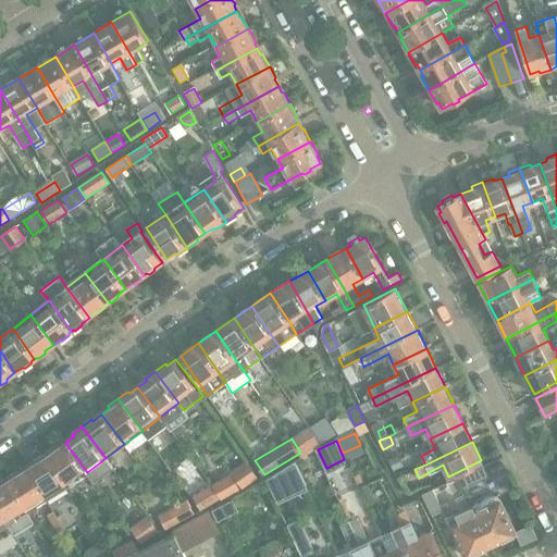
[(56,447),(46,454),(69,486),(87,472),(65,443),(58,448),(56,447)]
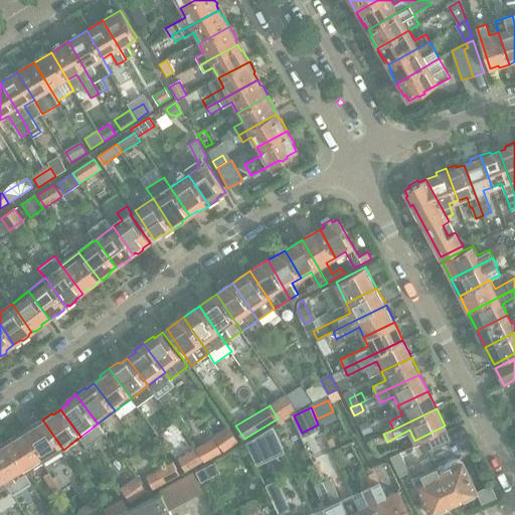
[(34,427),(26,433),(43,462),(63,450),(42,419),(33,425),(34,427)]
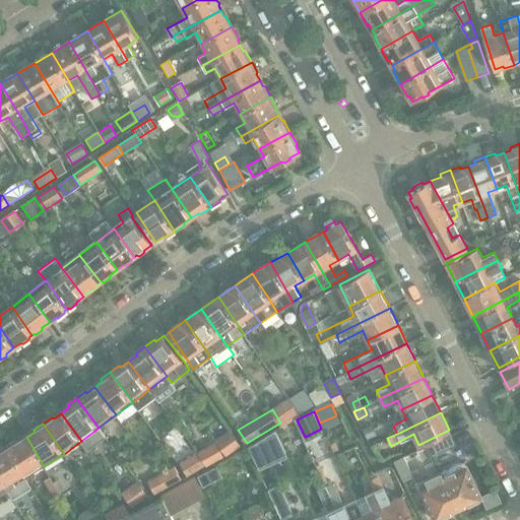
[(370,425),(363,429),(367,438),(375,434),(370,425)]
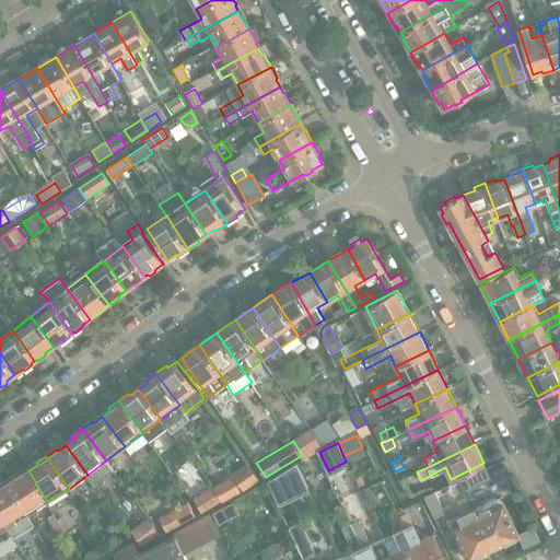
[(243,490),(258,479),(249,467),(234,478),(243,490)]
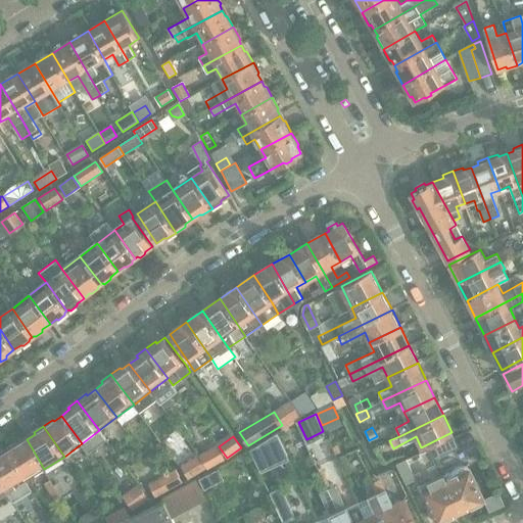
[(455,436),(435,445),(440,456),(459,446),(455,436)]
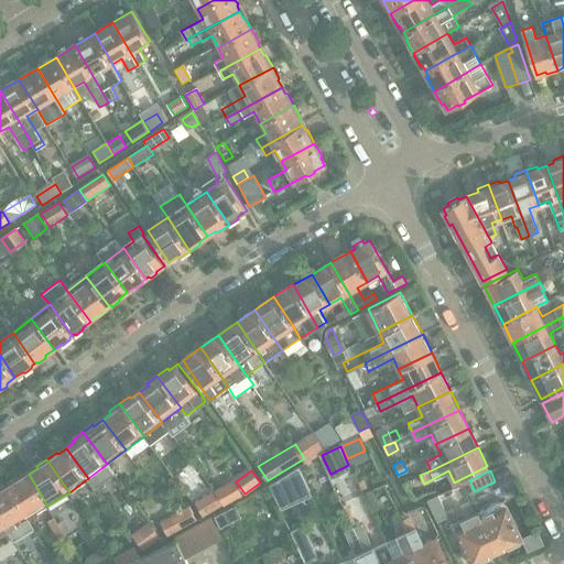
[(18,477),(7,484),(29,518),(47,506),(29,474),(19,479),(18,477)]
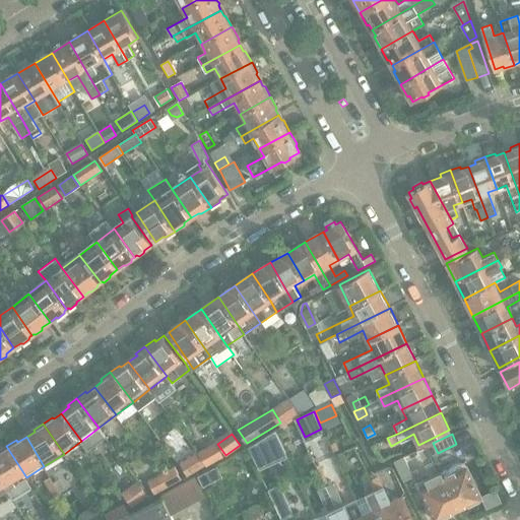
[(279,437),(252,450),(262,472),(289,457),(279,437)]
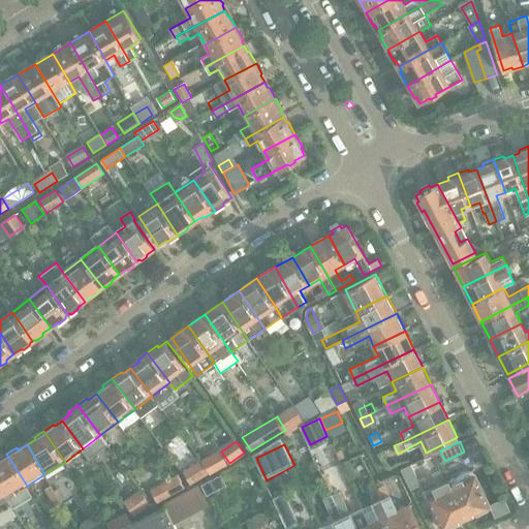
[(316,452),(321,465),(337,459),(333,446),(316,452)]
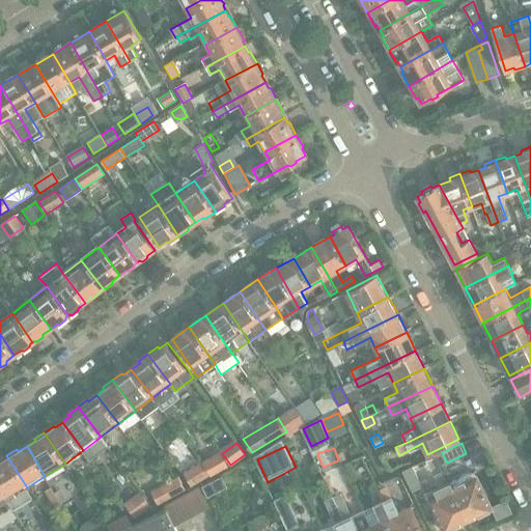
[(219,453),(207,460),(216,472),(227,465),(219,453)]
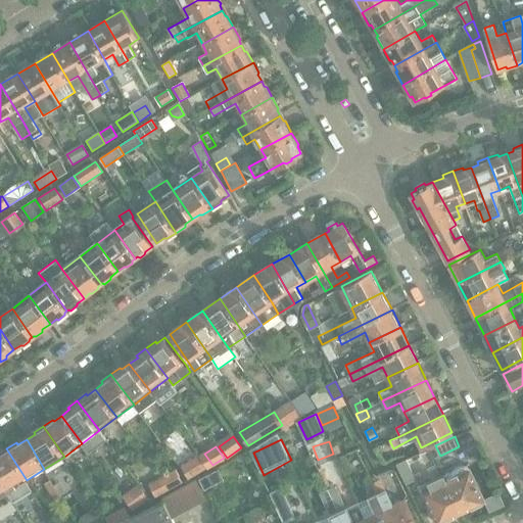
[(0,478),(8,491),(27,480),(6,448),(0,452),(0,478)]
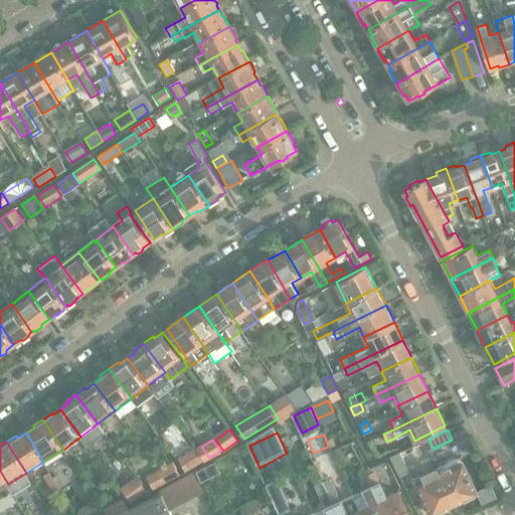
[(186,471),(197,465),(189,452),(178,458),(186,471)]
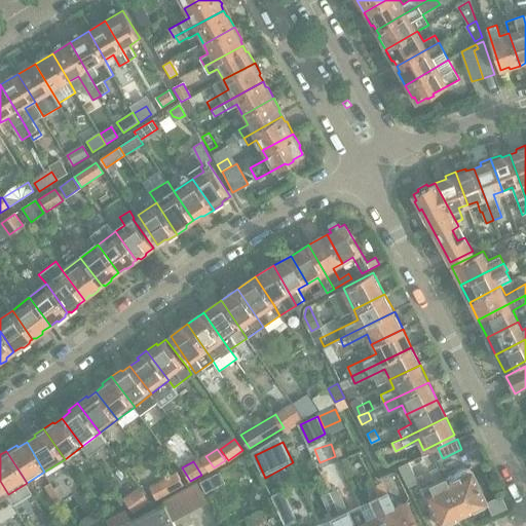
[(408,461),(400,465),(408,484),(416,480),(408,461)]
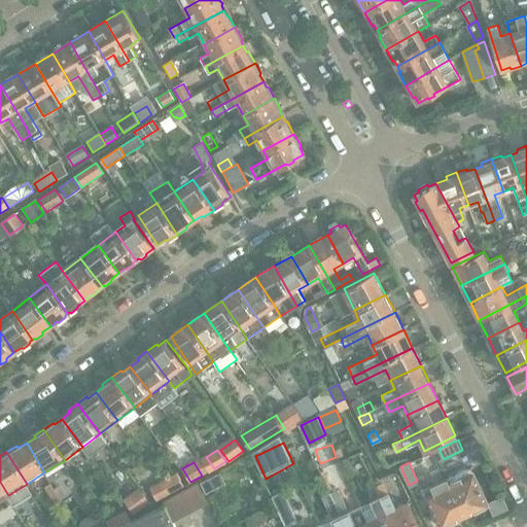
[(447,478),(464,516),(475,512),(476,514),(487,508),(486,505),(489,504),(469,466),(447,478)]
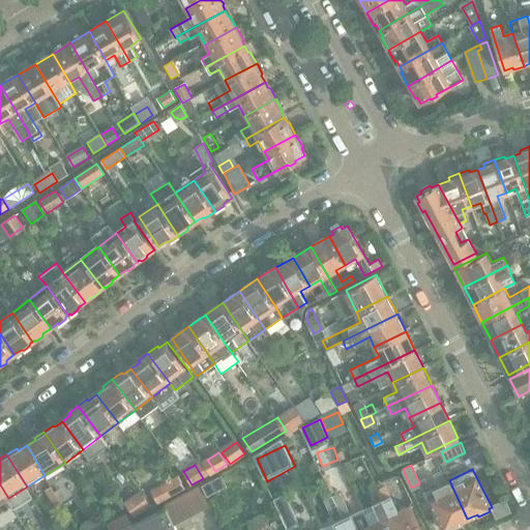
[(157,504),(184,489),(178,476),(151,492),(157,504)]
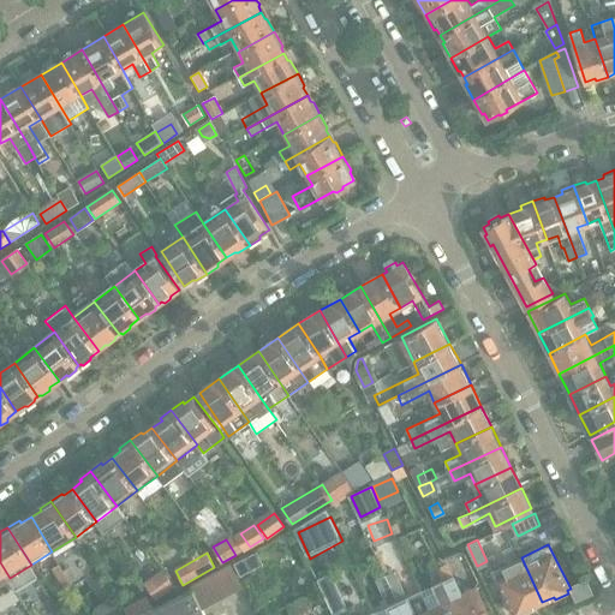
[(245,585),(240,575),(255,568),(248,555),(197,581),(209,604),(245,585)]
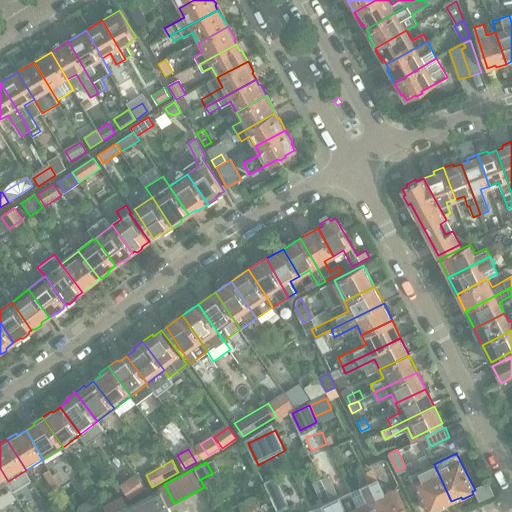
[(443,505),(451,501),(434,464),(412,475),(429,511),(432,510),(432,511),(433,511),(444,507),(443,505)]
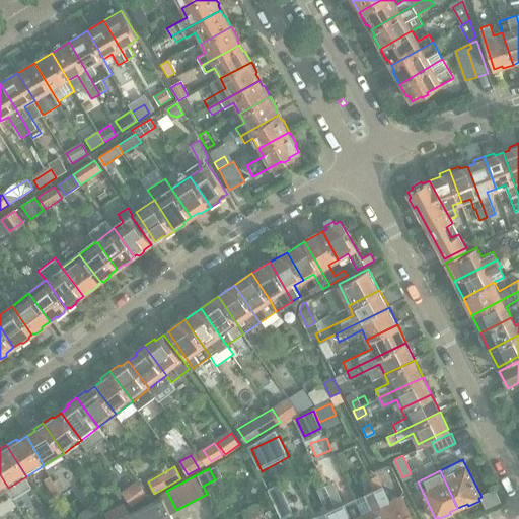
[(57,473),(51,476),(63,496),(69,492),(57,473)]
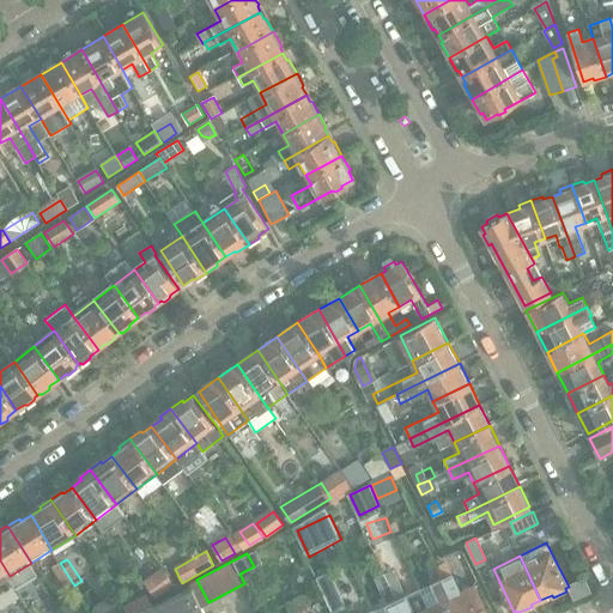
[(0,598),(17,588),(10,576),(0,560),(0,598)]
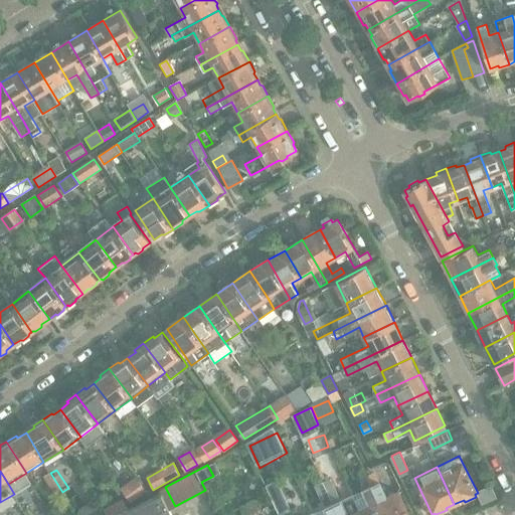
[(366,475),(371,485),(385,514),(409,514),(398,490),(387,496),(376,474),(371,472),(366,475)]
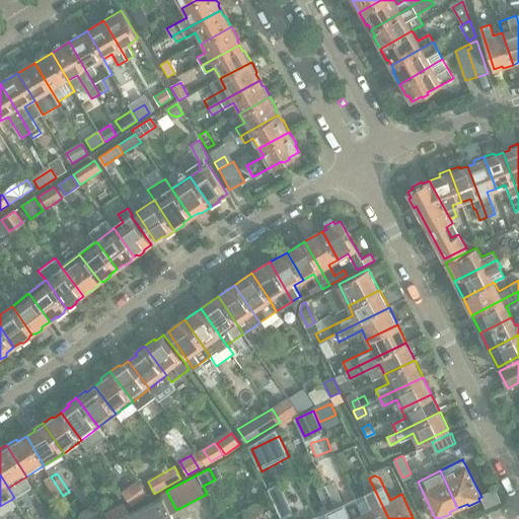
[(364,518),(355,499),(345,504),(335,482),(325,486),(341,518),(364,518)]
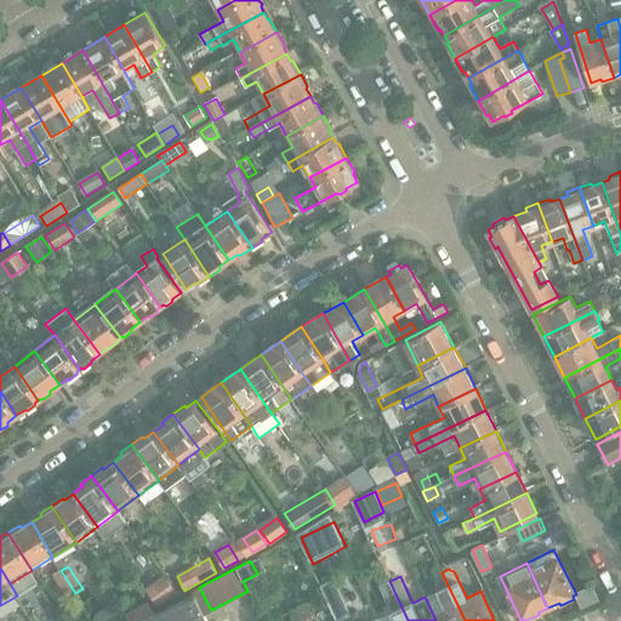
[(335,579),(322,585),(337,620),(339,620),(352,615),(335,579)]
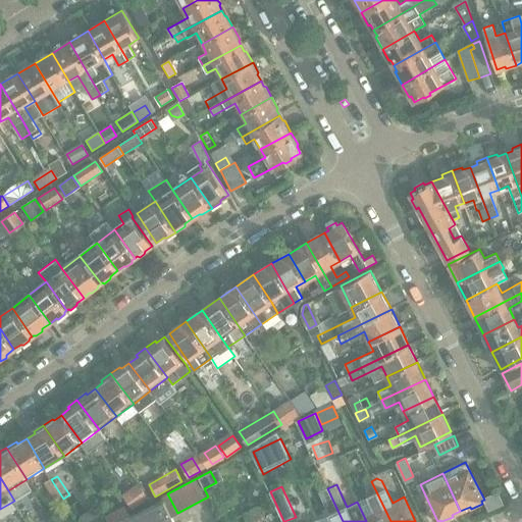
[(132,509),(148,497),(142,487),(125,499),(132,509)]
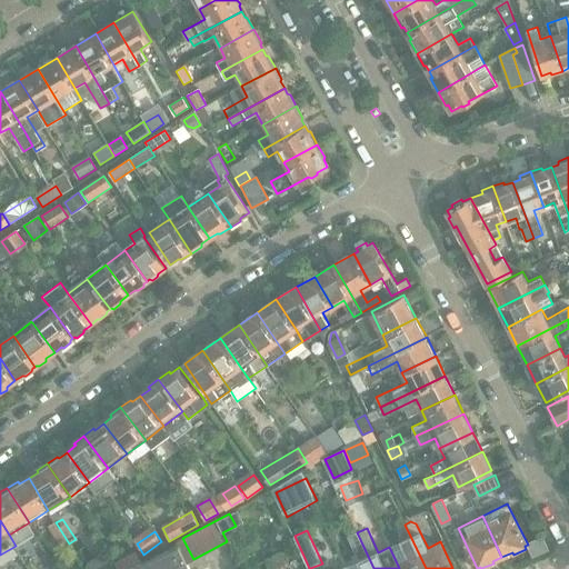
[(347,567),(348,568),(373,568),(357,532),(349,537),(360,560),(347,567)]
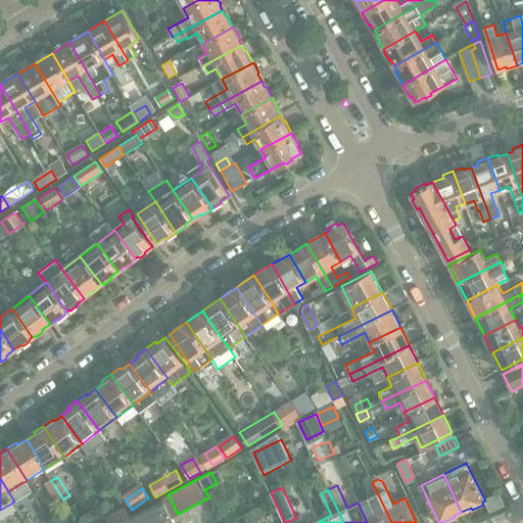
[(391,522),(377,492),(358,503),(367,522),(391,522)]
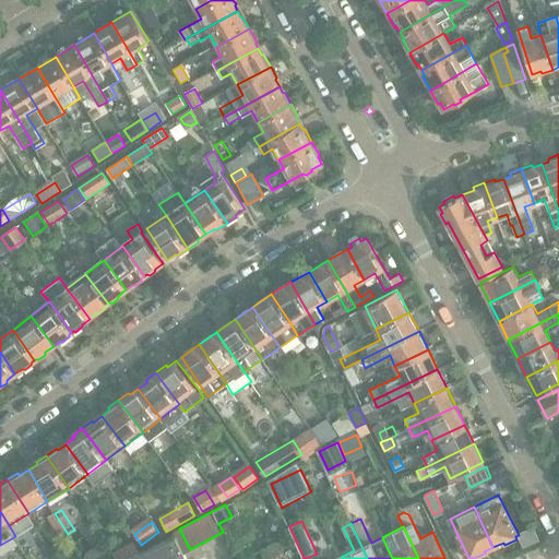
[(22,533),(16,537),(28,558),(35,554),(22,533)]
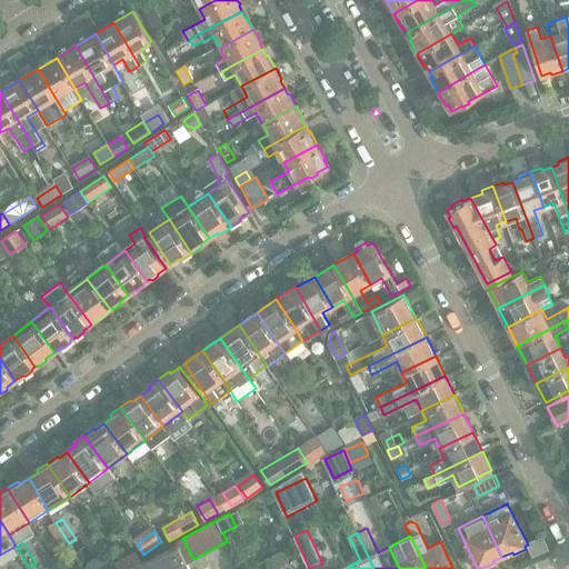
[(191,568),(180,546),(142,563),(130,568),(191,568)]
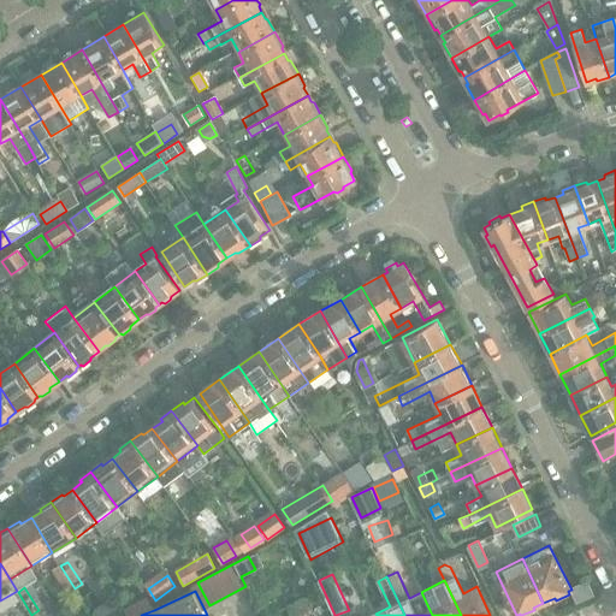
[(141,615),(154,610),(146,597),(123,610),(125,615),(141,615)]
